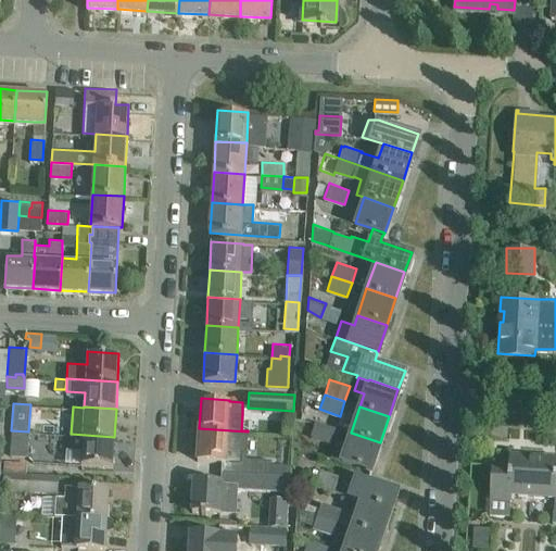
[(316,420),(311,435),(331,442),(337,427),(316,420)]
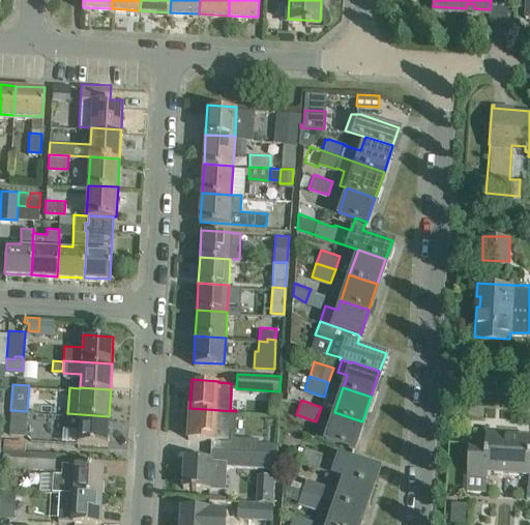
[(235,431),(236,411),(189,408),(187,436),(212,437),(212,448),(230,449),(231,430),(235,431)]
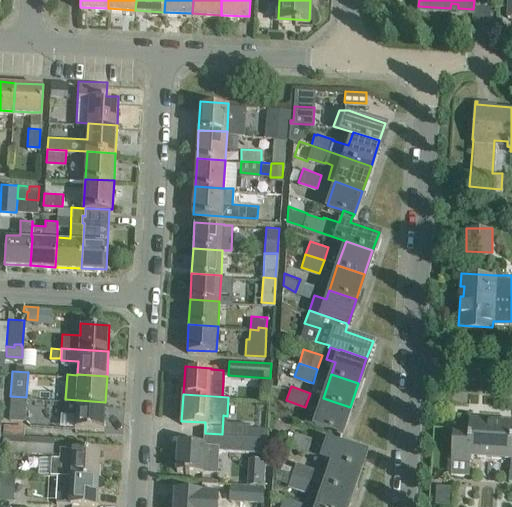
[(10,396),(9,418),(25,419),(26,397),(10,396)]
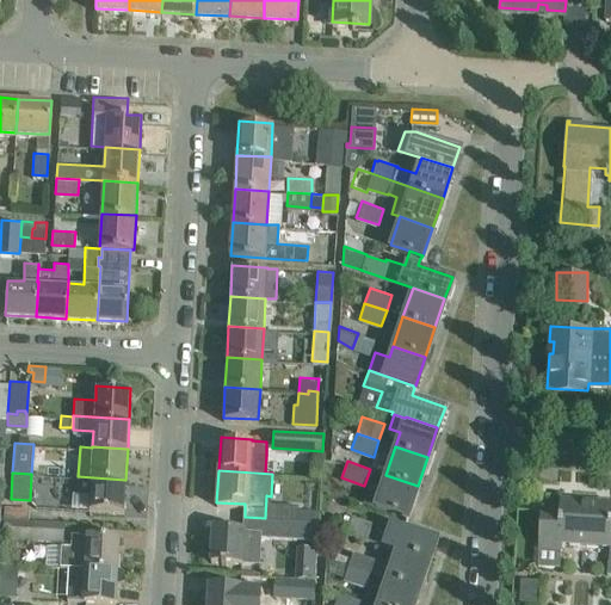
[(407,516),(418,486),(386,475),(381,487),(370,483),(364,500),(383,507),(407,516)]
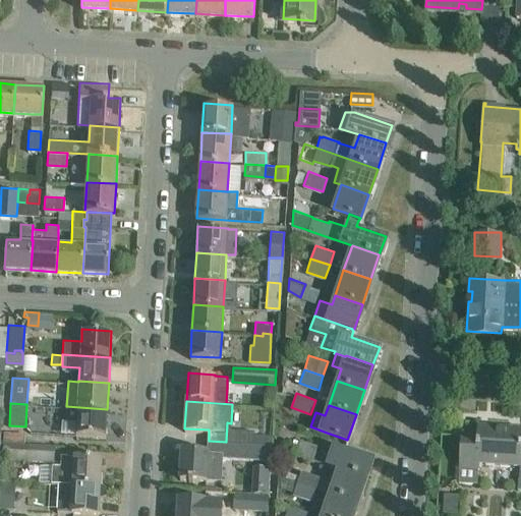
[(106,435),(107,409),(66,406),(65,418),(76,419),(76,433),(106,435)]
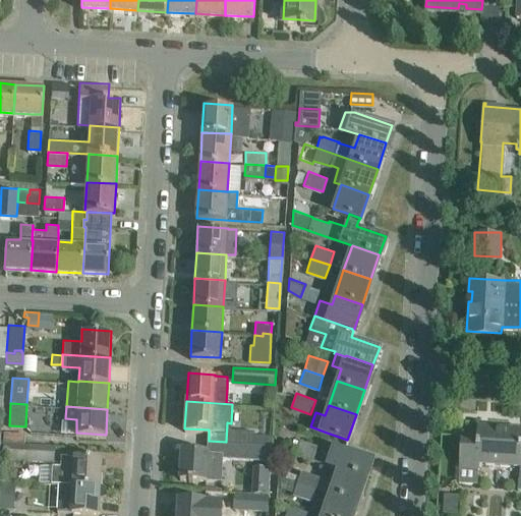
[(459,463),(458,479),(470,480),(471,473),(477,473),(478,465),(478,461),(519,463),(518,482),(520,482),(520,452),(520,447),(520,443),(520,425),(490,424),(489,428),(480,427),(480,426),(478,426),(478,423),(477,423),(476,430),(461,428),(459,463)]
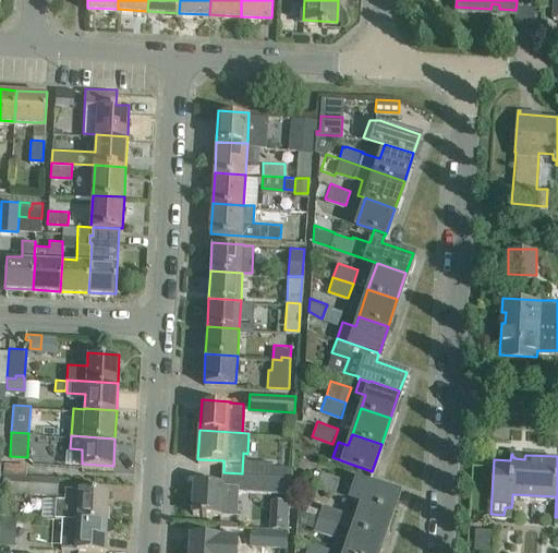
[(256,460),(255,475),(271,476),(273,465),(273,460),(256,460)]
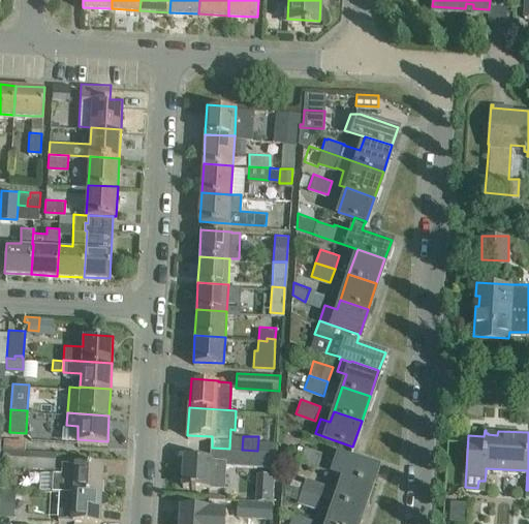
[(3,440),(0,439),(0,448),(25,450),(25,438),(4,437),(3,440)]
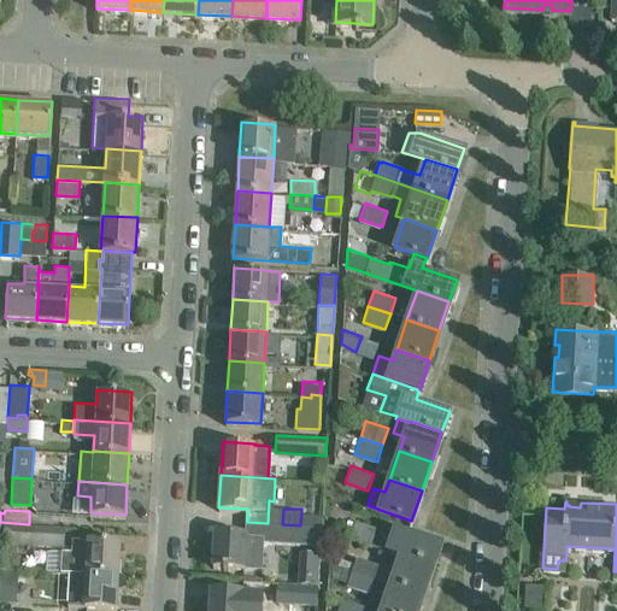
[(301,513),(300,526),(321,527),(321,515),(301,513)]
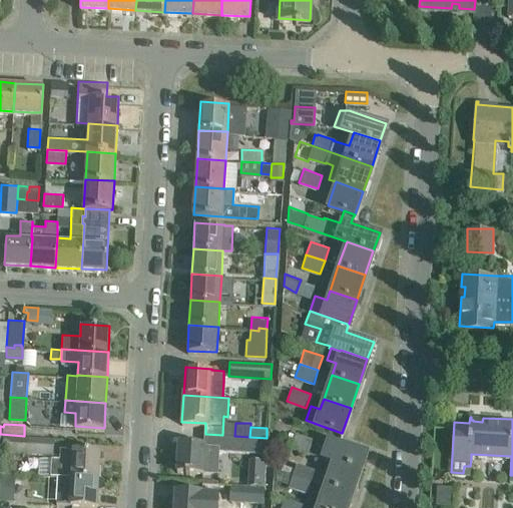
[(295,431),(289,429),(285,442),(291,444),(295,431)]
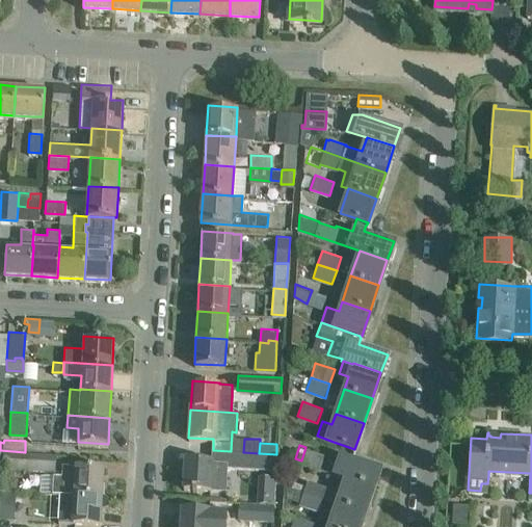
[(320,468),(324,454),(306,447),(301,460),(300,462),(320,468)]
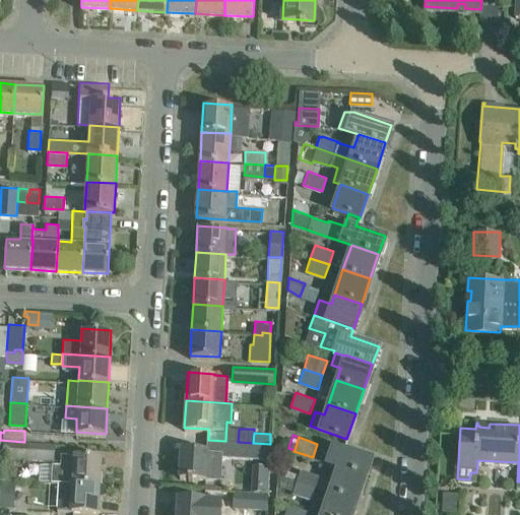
[(51,479),(61,480),(100,483),(102,455),(61,453),(60,459),(52,459),(53,443),(24,442),(0,440),(0,456),(43,458),(43,463),(52,464),(51,479)]
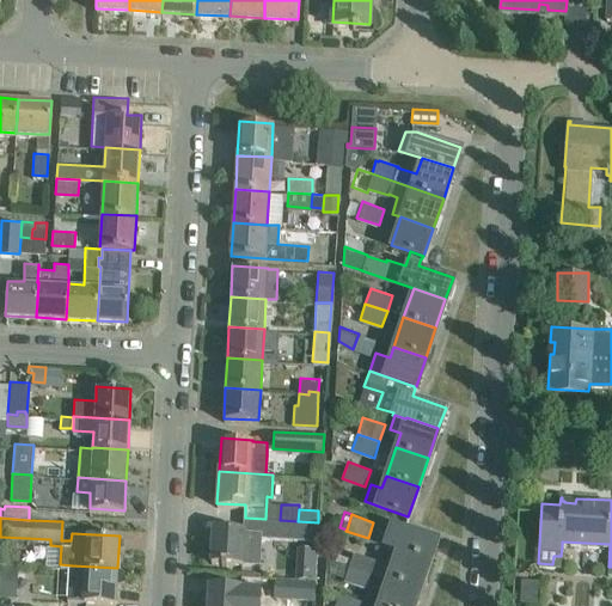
[(265,519),(245,518),(245,528),(213,526),(210,559),(221,561),(221,562),(226,562),(226,561),(257,563),(259,536),(317,539),(318,522),(298,521),(280,520),(265,519)]
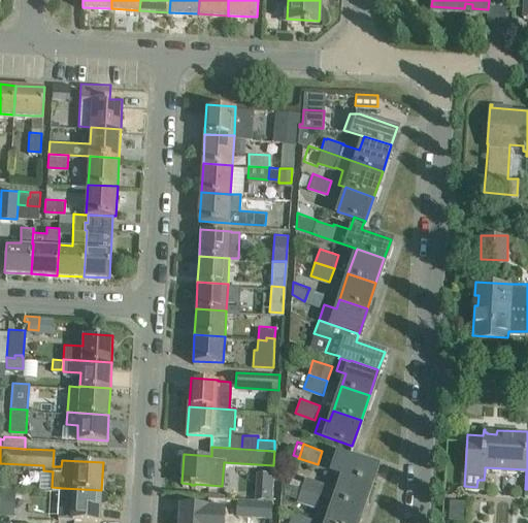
[(332,469),(342,472),(342,471),(371,482),(377,463),(338,450),(332,469)]
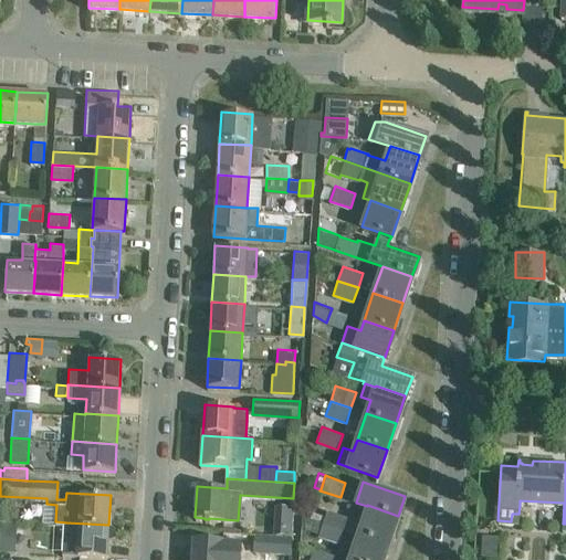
[(342,527),(358,532),(388,543),(398,516),(367,505),(367,506),(362,520),(327,508),(323,521),(342,527)]
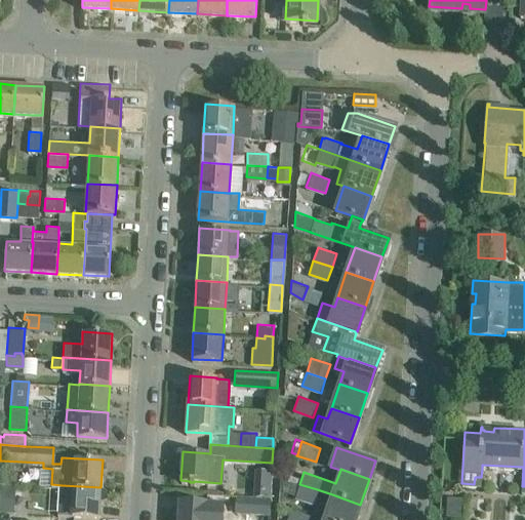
[(4,482),(16,482),(16,470),(4,470),(4,482)]
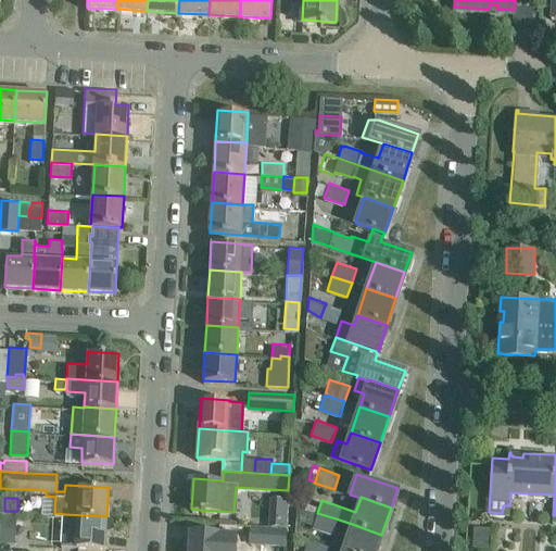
[(1,512),(0,527),(0,540),(15,541),(17,513),(1,512)]
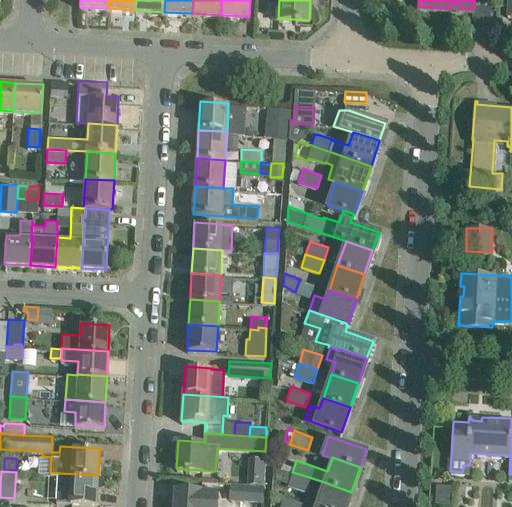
[(305,489),(309,477),(292,472),(288,483),(305,489)]
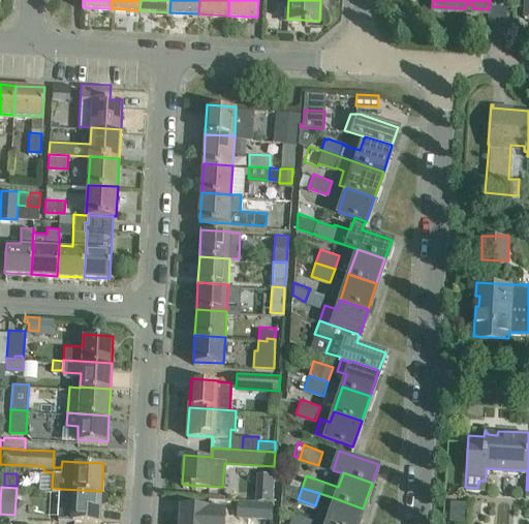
[(99,520),(101,491),(62,489),(62,505),(59,505),(58,517),(99,520)]
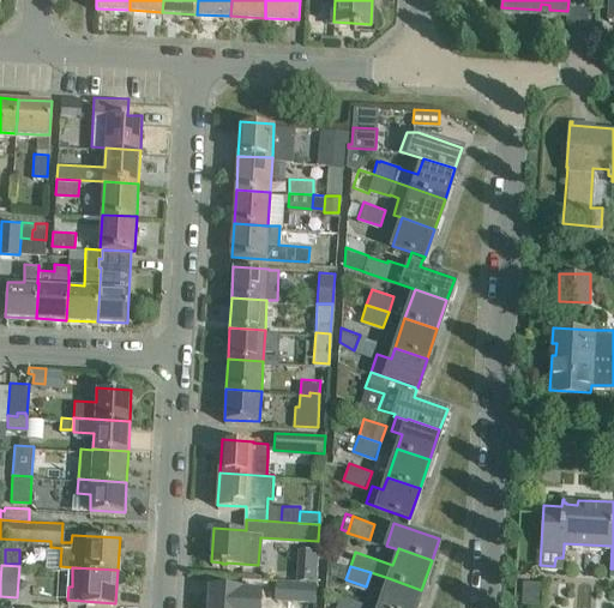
[(378,607),(379,607),(415,607),(421,590),(389,578),(378,607)]
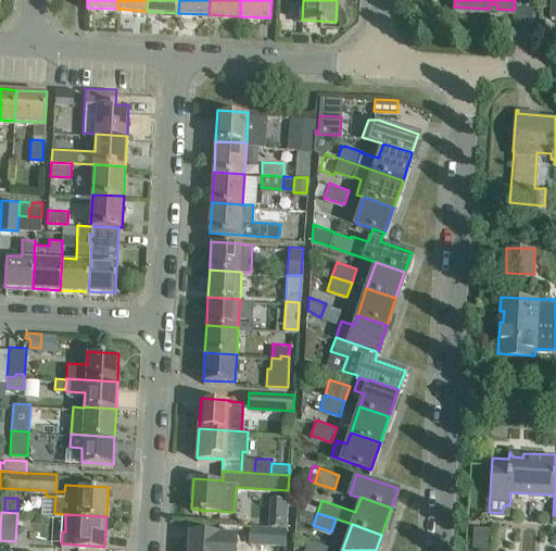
[(285,545),(286,527),(250,525),(248,542),(285,545)]
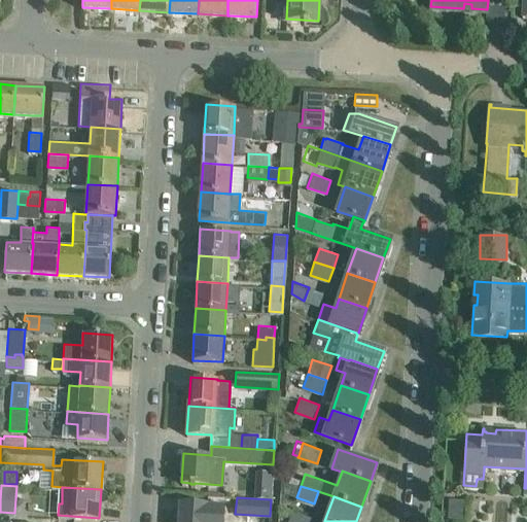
[(463,499),(450,499),(450,514),(463,515),(463,499)]
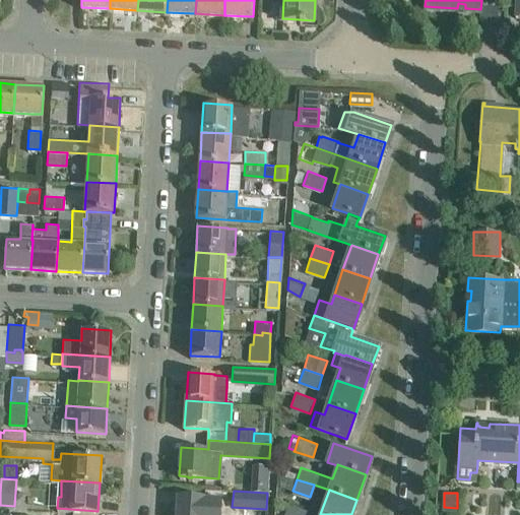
[(178,496),(177,514),(219,514),(220,498),(178,496)]
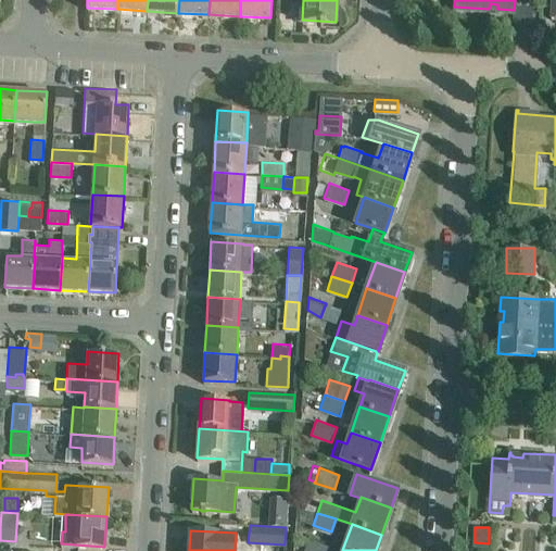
[(326,550),(328,546),(308,539),(304,550),(326,550)]
